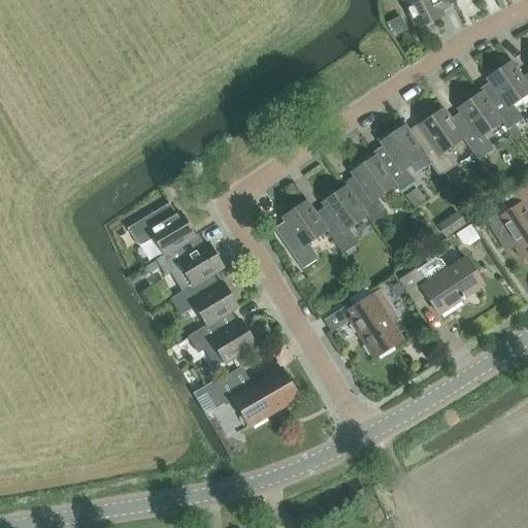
[(400,0),(415,29),(442,15),(440,11),(450,7),(448,2),(447,0),(400,0)]
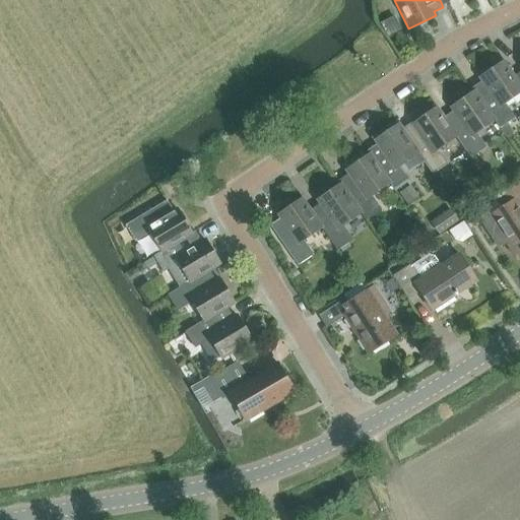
[(504,104),(519,91),(519,87),(512,77),(502,62),(477,78),(480,81),(471,87),(493,119),(498,128),(505,123),(513,118),(504,104)]
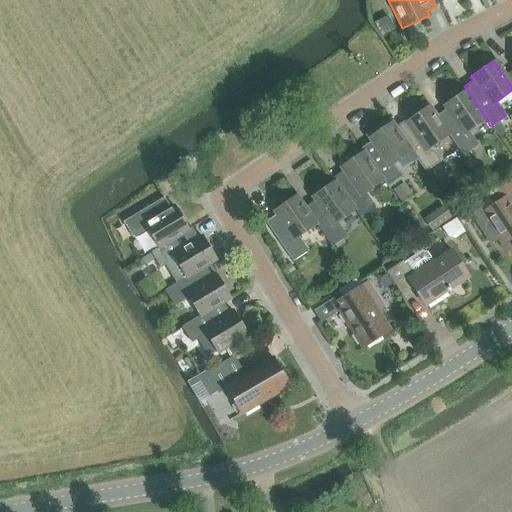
[(467,129),(485,117),(464,86),(466,90),(442,105),(445,109),(436,115),(449,134),(462,154),(477,144),(467,129)]
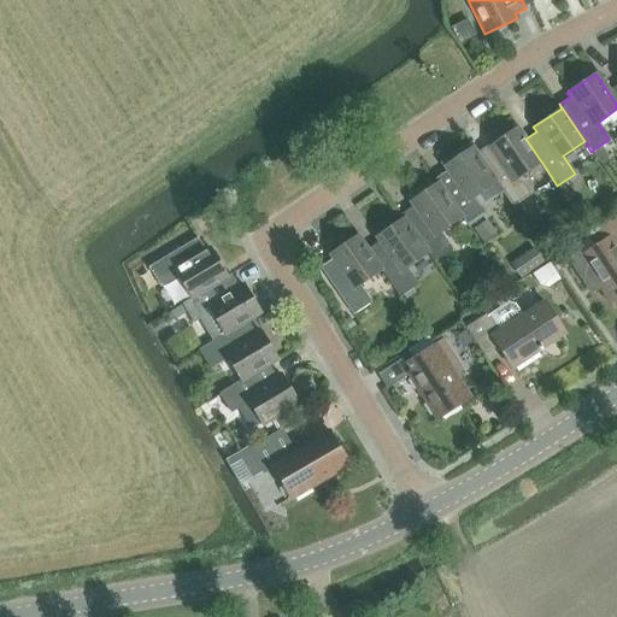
[(491,152),(480,159),(494,181),(501,192),(512,207),(532,194),(519,176),(541,162),(526,139),(517,127),(487,147),(491,152)]
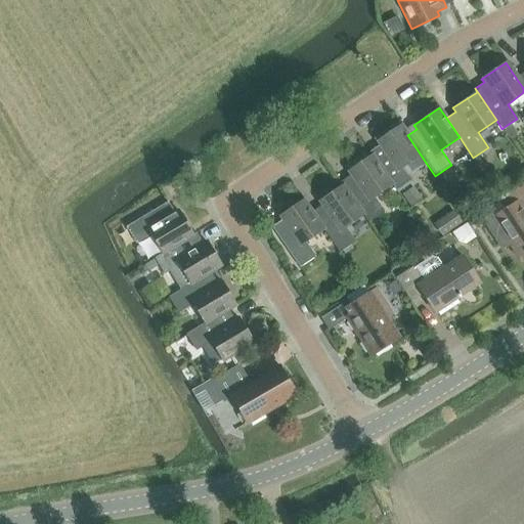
[(509,124),(501,129),(510,140),(517,135),(509,124)]
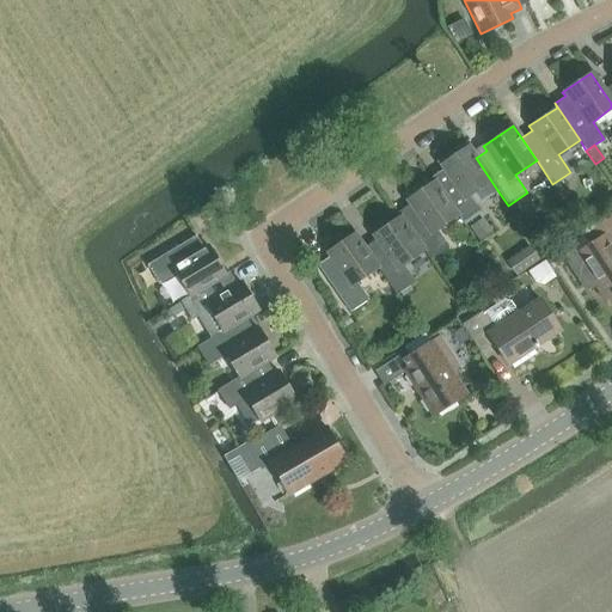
[(433,175),(433,176),(434,178),(458,214),(464,224),(479,214),(481,213),(476,206),(497,190),(490,179),(476,158),(469,146),(456,154),(453,152),(436,163),(441,170),(433,175)]
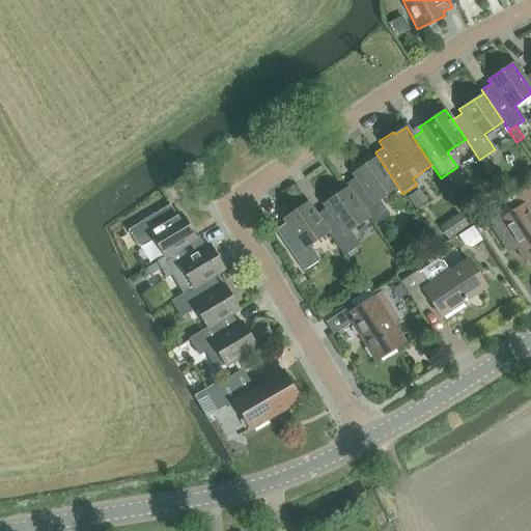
[(354,176),(344,183),(345,186),(368,218),(373,225),(389,215),(379,199),(397,186),(376,155),(351,172),(354,176)]
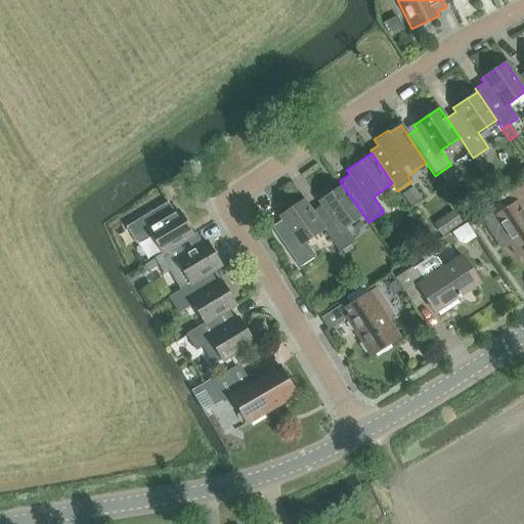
[(345,227),(363,215),(341,183),(316,200),(319,204),(311,210),(323,228),(339,254),(355,243),(345,227)]
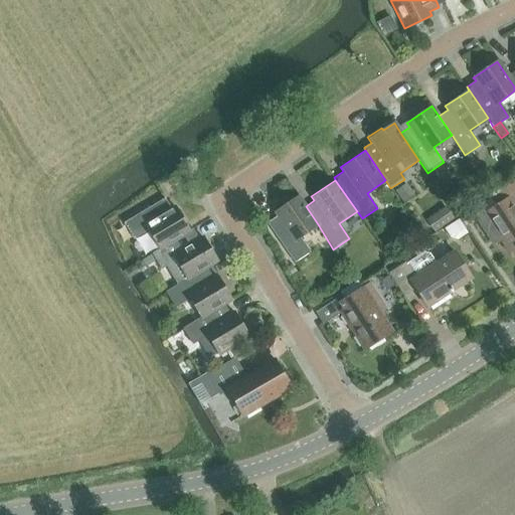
[(514,210),(514,209),(514,208),(514,180),(491,196),(497,205),(475,219),(488,239),(499,232),(512,251),(514,249),(514,210)]
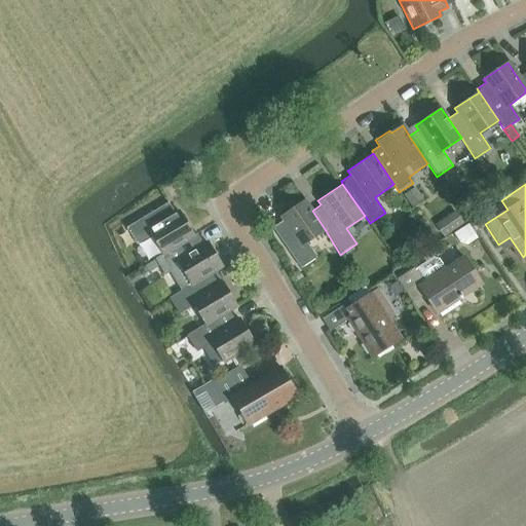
[(415,188),(405,195),(413,208),(423,200),(415,188)]
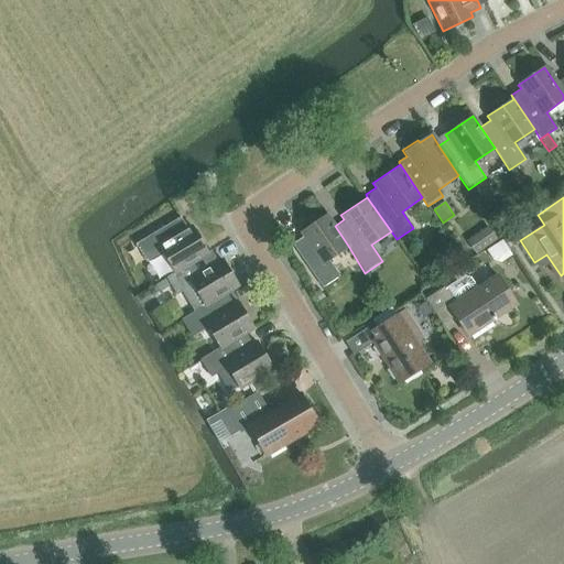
[(327,260),(348,246),(335,226),(334,226),(326,214),(313,223),(312,220),(307,219),(299,225),(297,229),(300,231),(299,232),(303,238),(292,246),(321,290),(338,278),(327,260)]
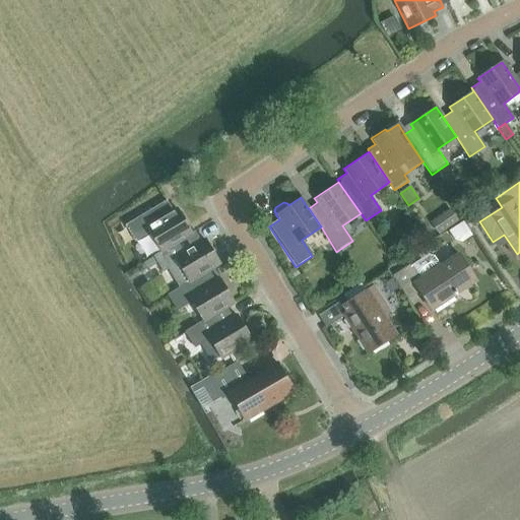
[(168,200),(125,225),(135,242),(151,232),(163,251),(192,233),(177,207),(173,209),(168,200)]
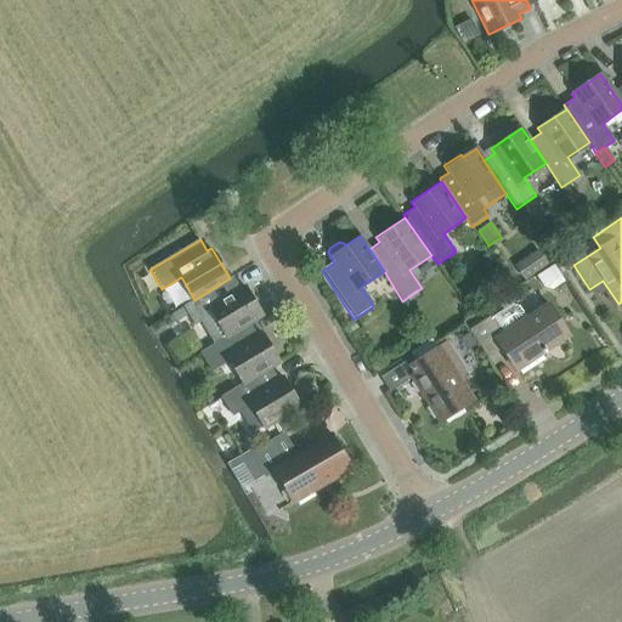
[(516,258),(520,272),(547,265),(542,249),(516,258)]
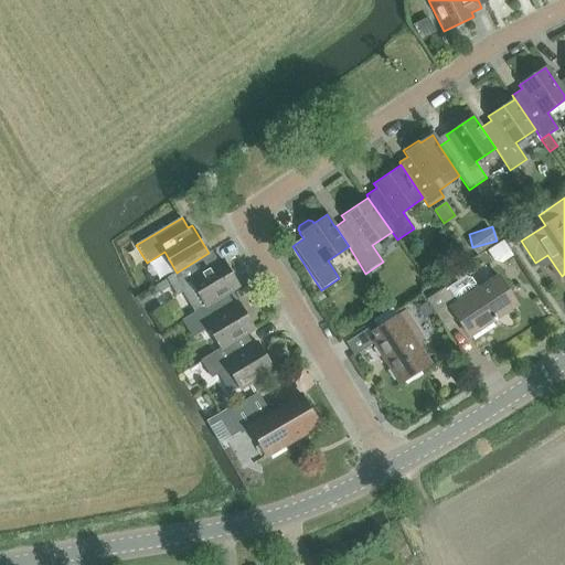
[(177,273),(168,278),(178,296),(183,292),(187,290),(190,296),(189,304),(195,313),(227,292),(237,287),(221,259),(217,260),(212,252),(209,253),(177,273)]
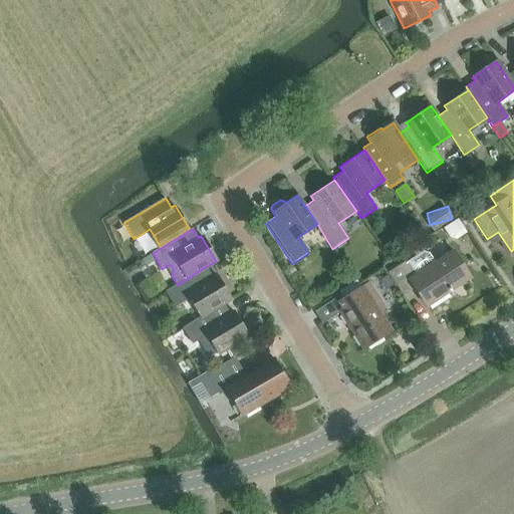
[(450,286),(467,275),(452,251),(436,262),(430,253),(424,252),(408,262),(406,259),(386,272),(402,296),(414,288),(426,305),(451,289),(450,286)]
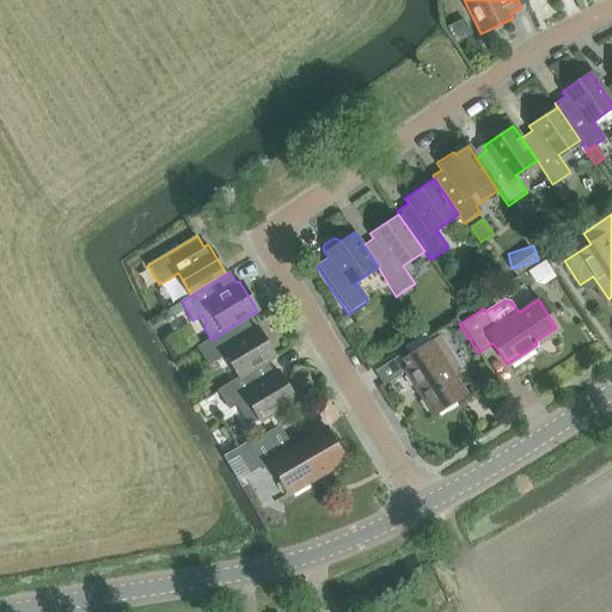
[(179,303),(170,308),(175,317),(185,310),(181,301),(179,303)]
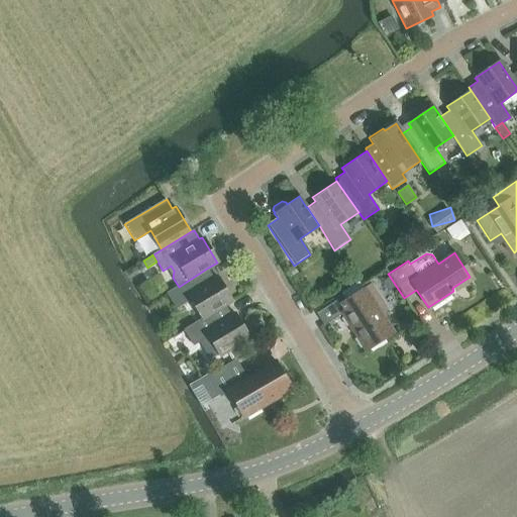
[(294,277),(299,274),(294,266),(289,270),(294,277)]
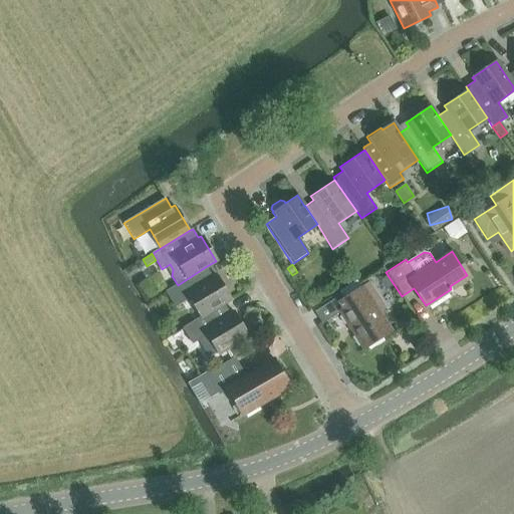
[(178,285),(167,292),(176,307),(192,298),(203,316),(224,303),(231,299),(215,273),(212,275),(207,266),(178,285)]
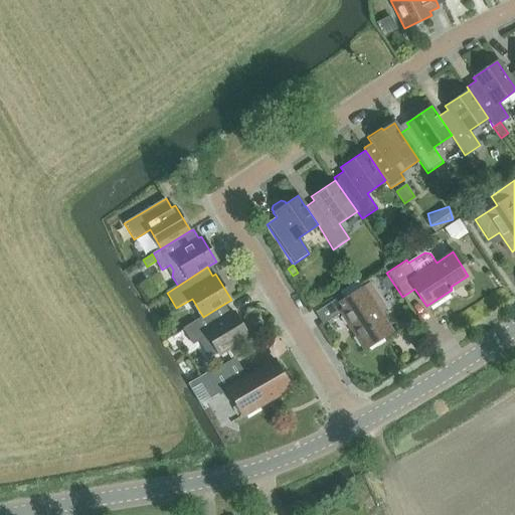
[(341,297),(315,314),(321,323),(340,311),(364,348),(390,331),(379,313),(386,308),(370,284),(362,288),(361,289),(345,300),(342,296),(341,297)]
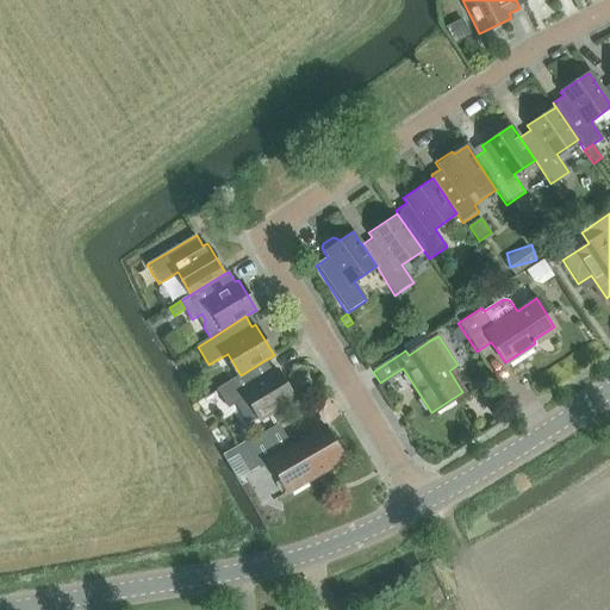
[(241,375),(218,390),(229,409),(247,398),(261,421),(296,400),(277,368),(273,371),(266,360),(241,375)]
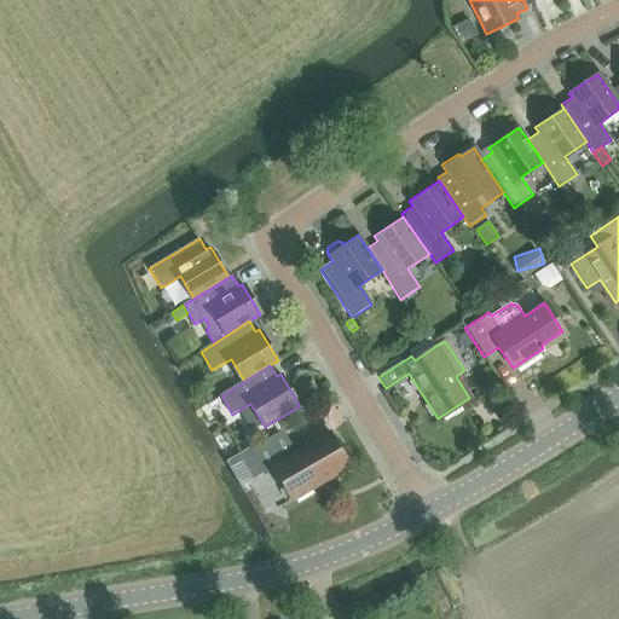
[(276,421),(278,424),(294,416),(290,411),(276,421)]
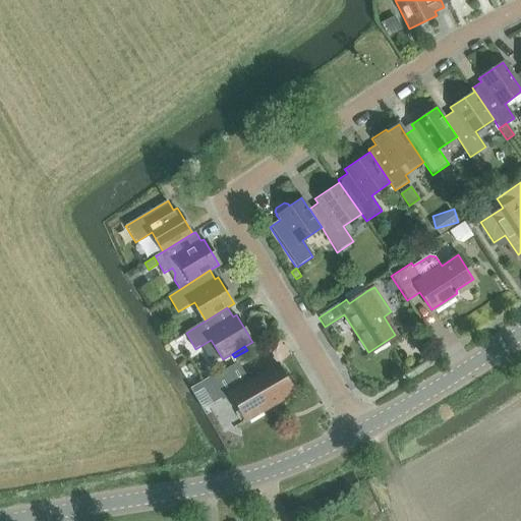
[(237,362),(213,378),(224,397),(230,394),(245,419),(294,391),(279,365),(249,383),(237,362)]
